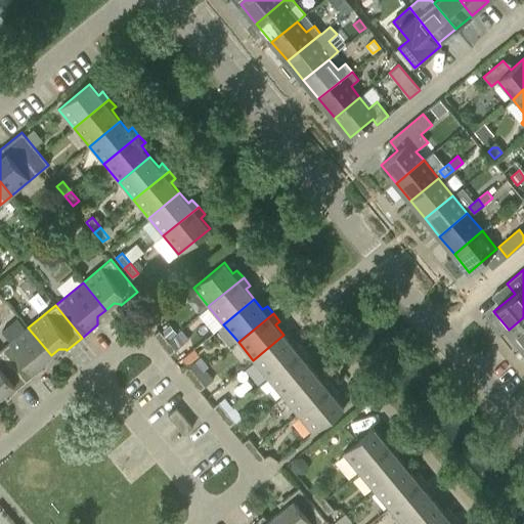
[(523,317),(509,330),(523,348),(523,347),(523,317)]
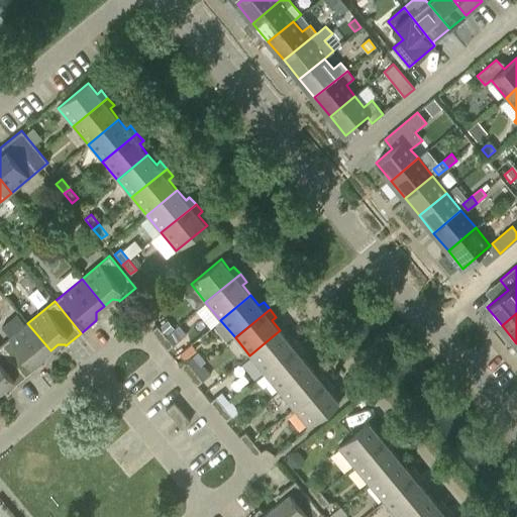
[(27,323),(0,345),(26,378),(42,365),(41,364),(42,357),(50,350),(27,323)]
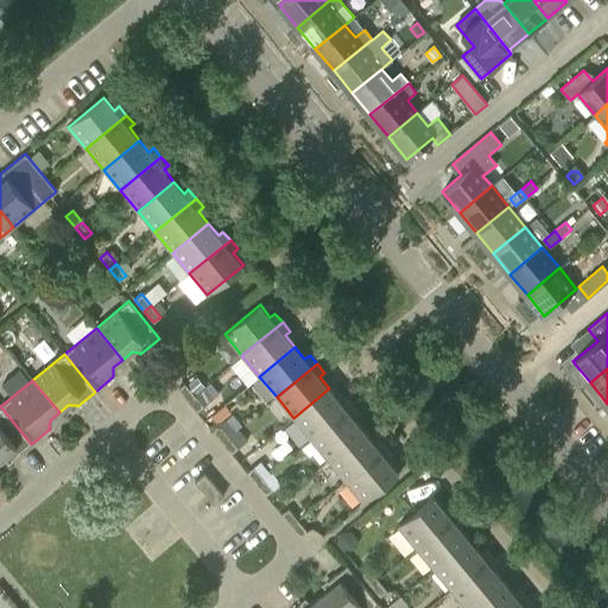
[(178,388),(188,400),(195,394),(185,384),(178,388)]
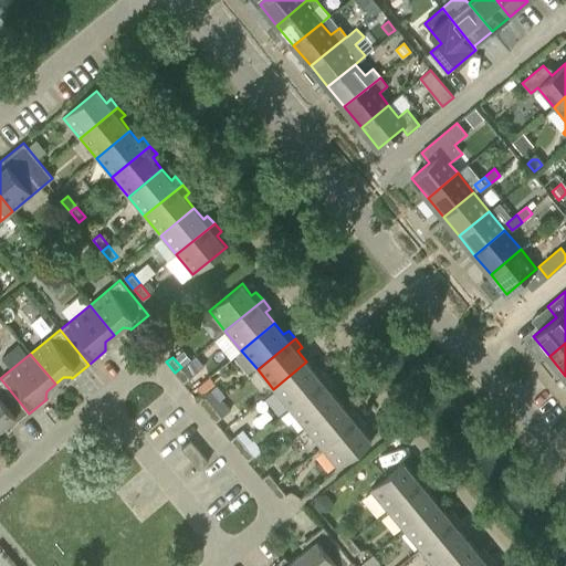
[(306,362),(273,389),(290,409),(327,377),(321,369),(316,373),(306,362)]
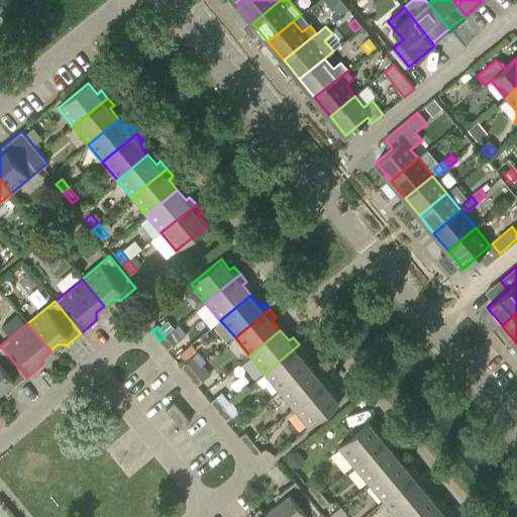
[(174,345),(166,335),(160,340),(168,350),(174,345)]
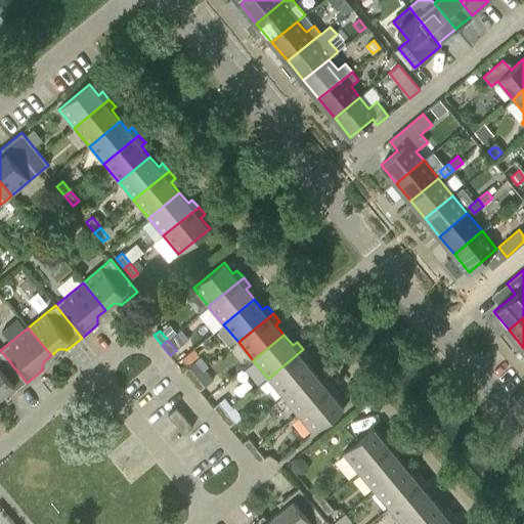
[(303,349),(268,379),(282,396),(313,370),(305,360),(309,357),(303,349)]
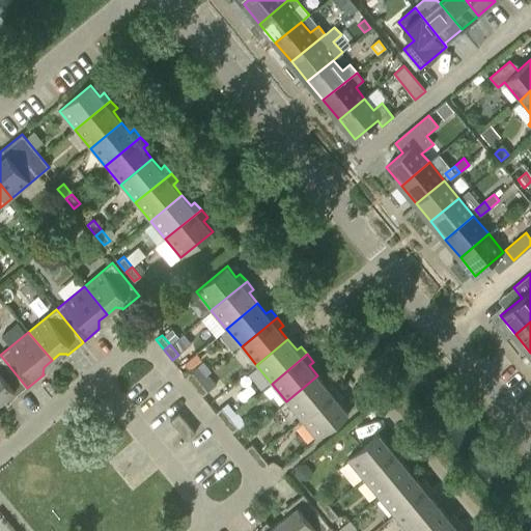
[(11,401),(27,388),(0,355),(0,402),(4,399),(10,400),(11,401)]
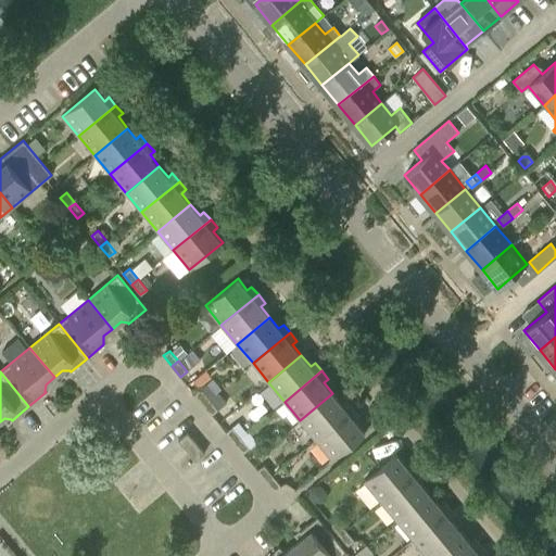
[(194,394),(203,404),(210,399),(201,389),(194,394)]
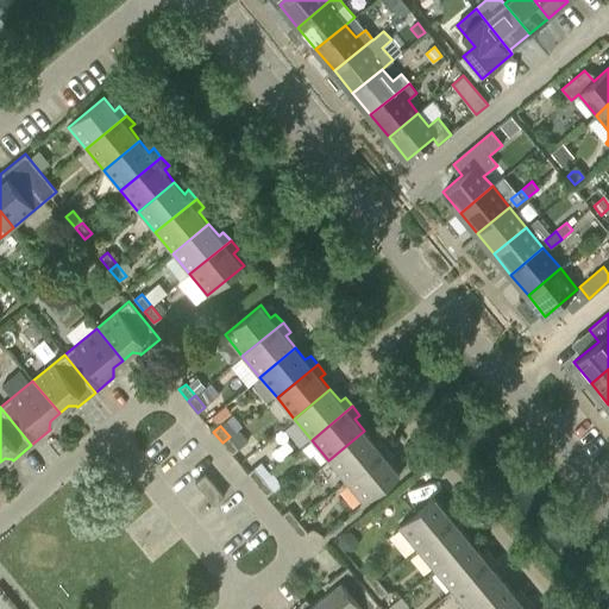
[(364,431),(328,460),(346,482),(387,447),(380,439),(375,443),(364,431)]
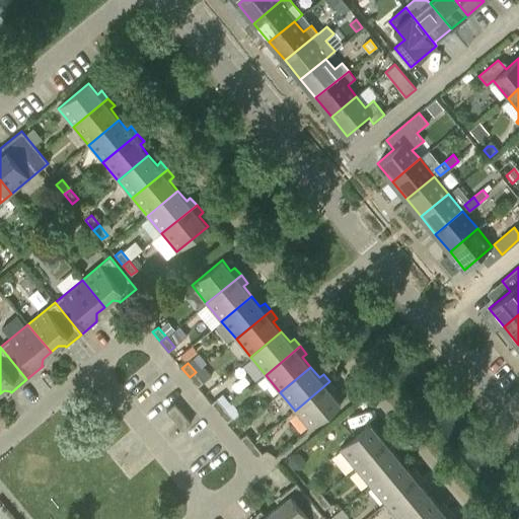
[(204,382),(196,372),(190,377),(198,387),(204,382)]
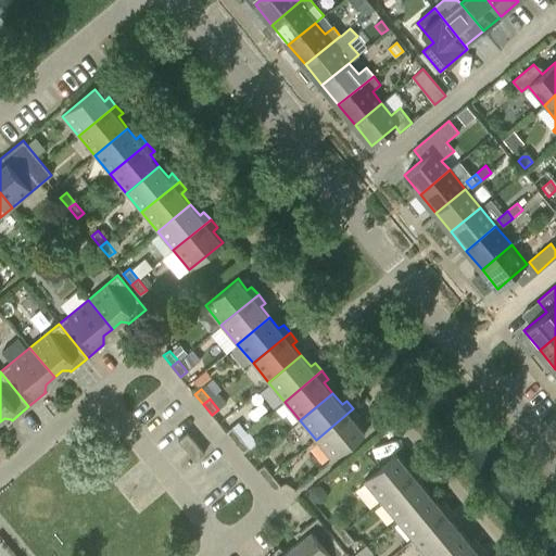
[(359,417),(353,408),(316,440),(332,459),(365,432),(355,420),(359,417)]
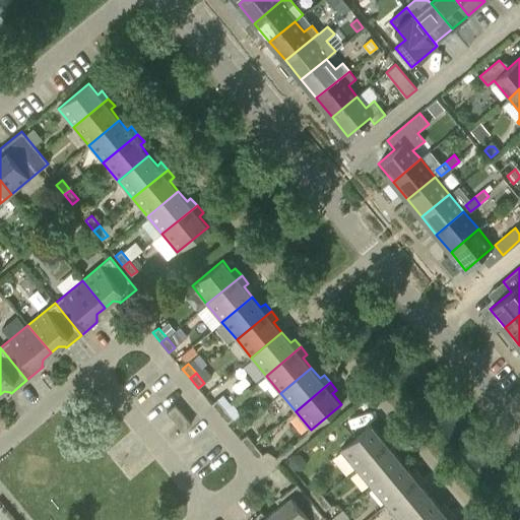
[(211,404),(219,414),(225,409),(217,399),(211,404)]
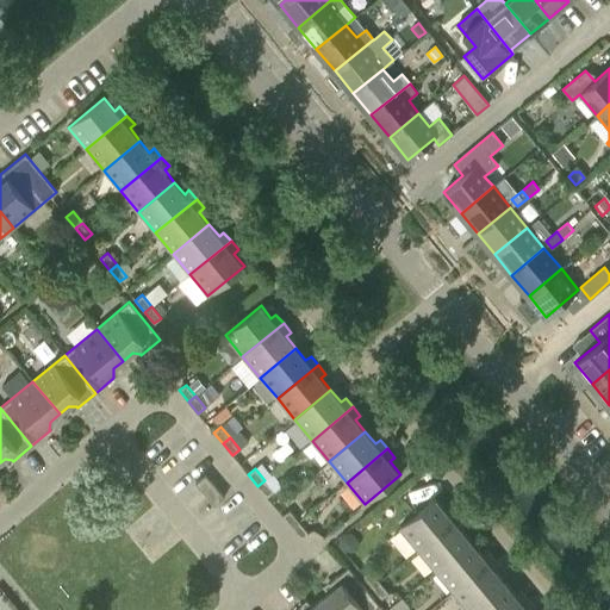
[(274,491),(265,480),(257,486),(267,497),(274,491)]
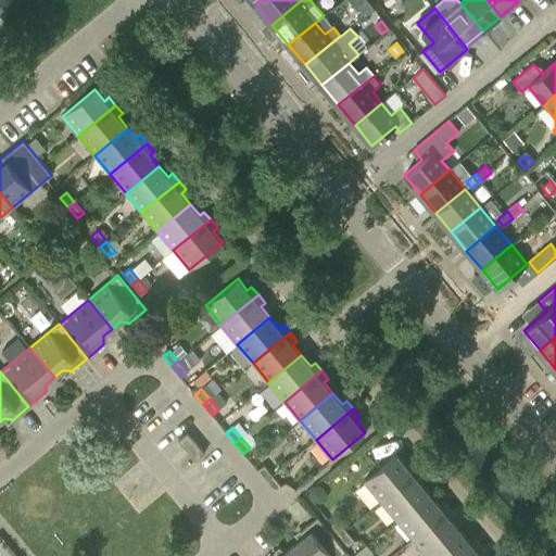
[(364,481),(380,501),(417,470),(411,462),(406,466),(396,454),(364,481)]
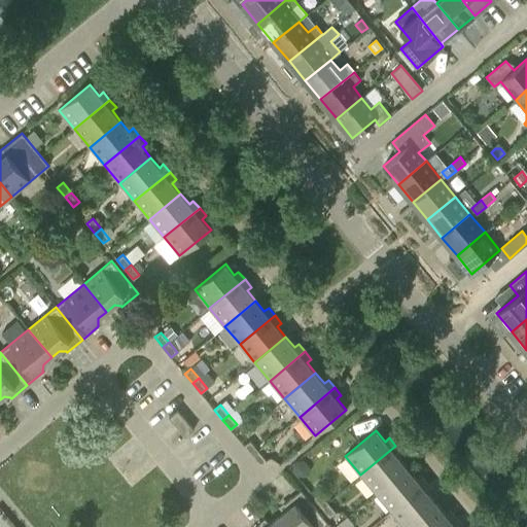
[(244,446),(252,456),(258,451),(250,441),(244,446)]
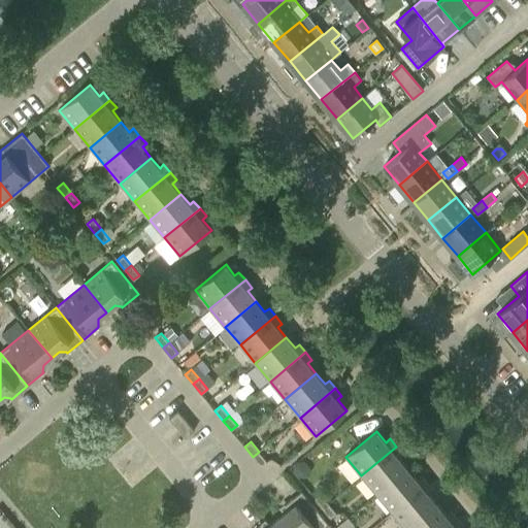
[(396,447),(361,475),(376,494),(407,468),(399,458),(402,454),(396,447)]
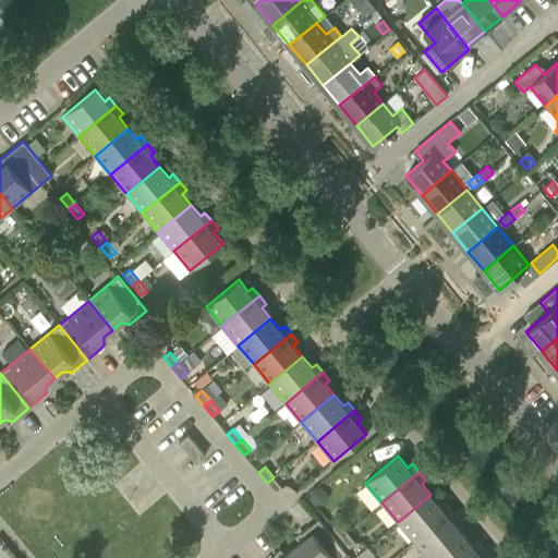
[(282,487),(274,477),(267,483),(276,493),(282,487)]
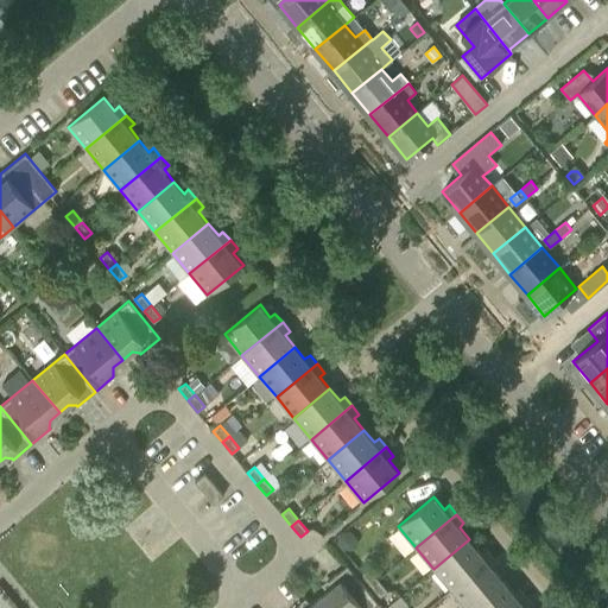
[(469,539),(434,569),(450,589),(491,556),(483,548),(479,551),(469,539)]
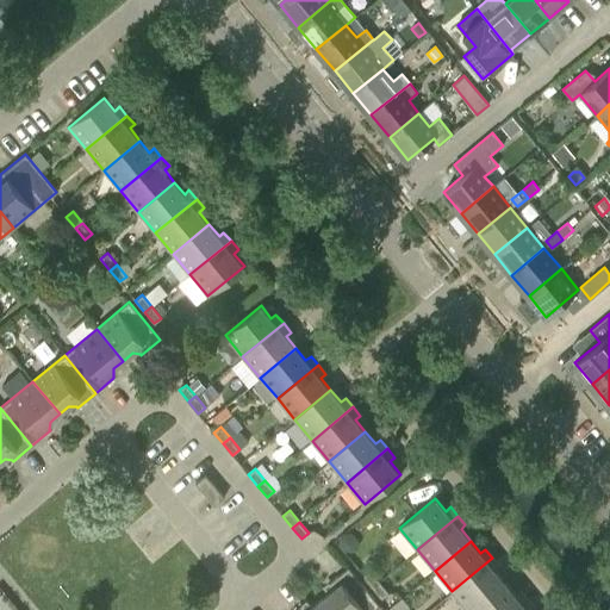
[(492,558),(452,591),(467,609),(471,609),(505,583),(496,571),(500,566),(492,558)]
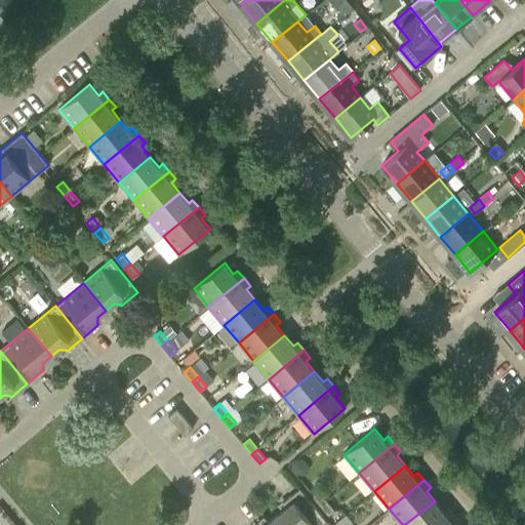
[(283,510),(276,516),(282,524),(321,524),(326,521),(299,488),(283,501),(284,502),(283,510)]
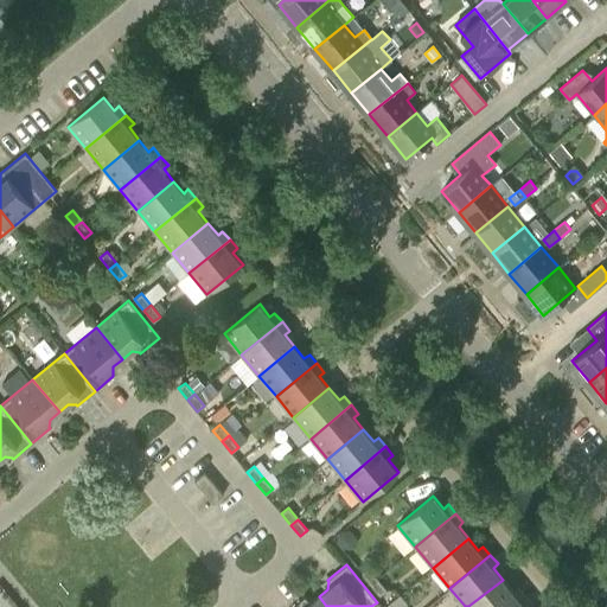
[(360,573),(370,583),(377,579),(368,567),(360,573)]
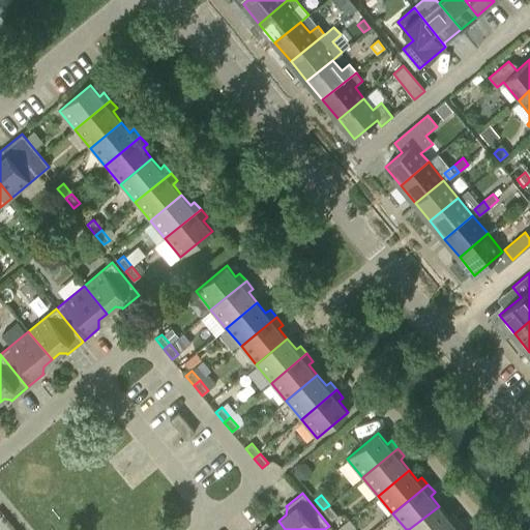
[(337,514),(329,505),(323,509),(331,520),(337,514)]
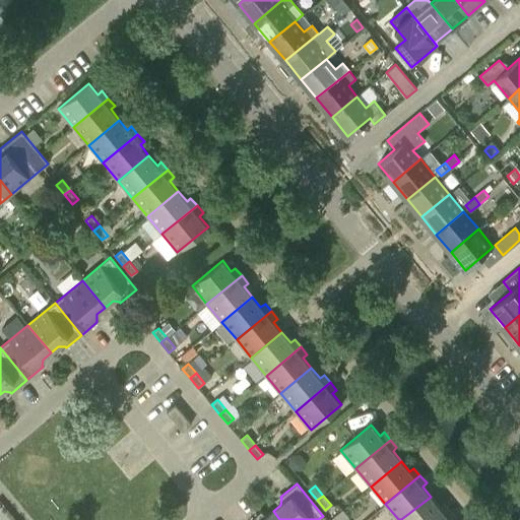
[(431,497),(401,519),(438,519),(449,511),(443,504),(439,507),(431,497)]
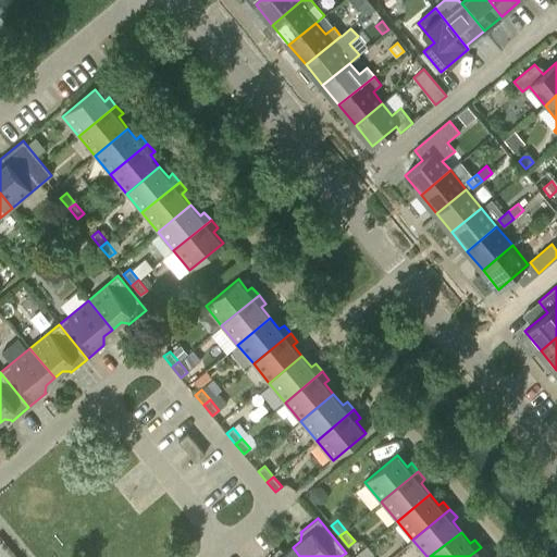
[(357,556),(370,556),(374,554),(367,546),(356,555),(357,556)]
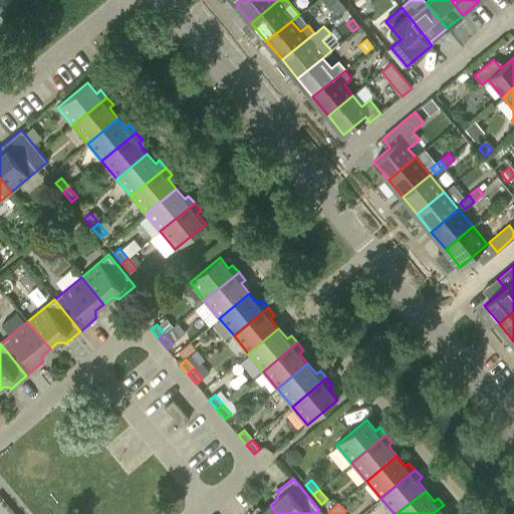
[(276,513),(270,505),(262,512),(255,511),(254,510),(249,513),(276,513)]
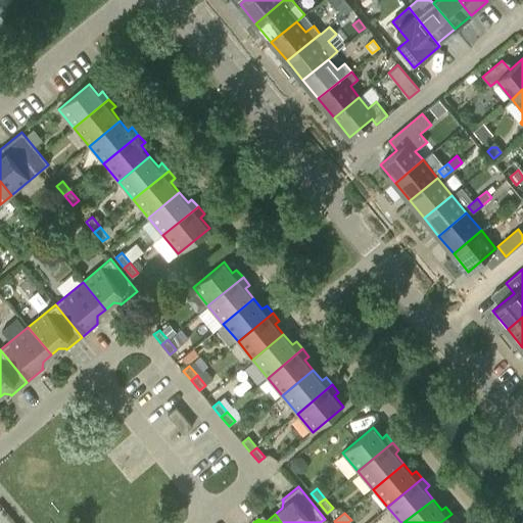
[(452,514),(440,522),(456,522),(459,522),(452,514)]
